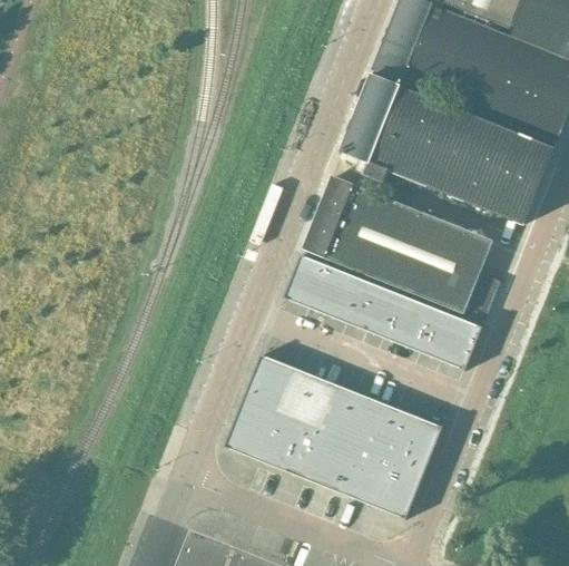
[(399,0),(373,68),(555,140),(568,104),(568,0),(443,0),(443,1),(455,6),(453,12),(422,0),(399,0)]
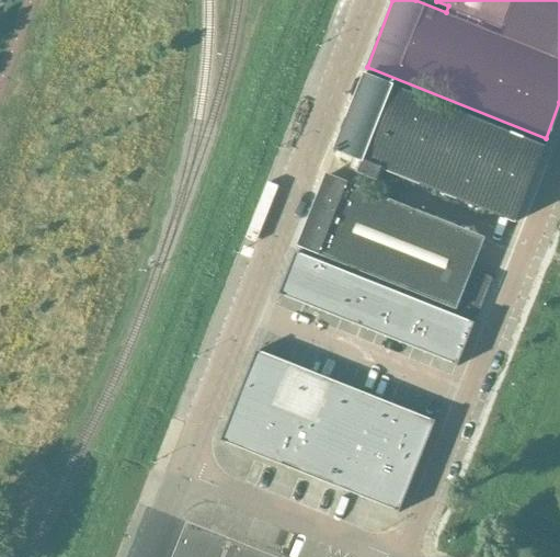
[(364,74),(334,148),(361,158),(355,170),(377,179),(381,167),(513,219),(544,145),(364,74)]
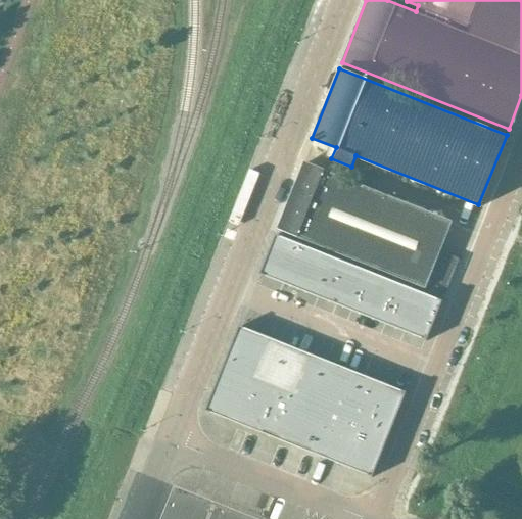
[(302,160),(276,227),(295,234),(295,235),(424,287),(425,286),(443,293),(458,257),(439,249),(452,220),(302,160)]
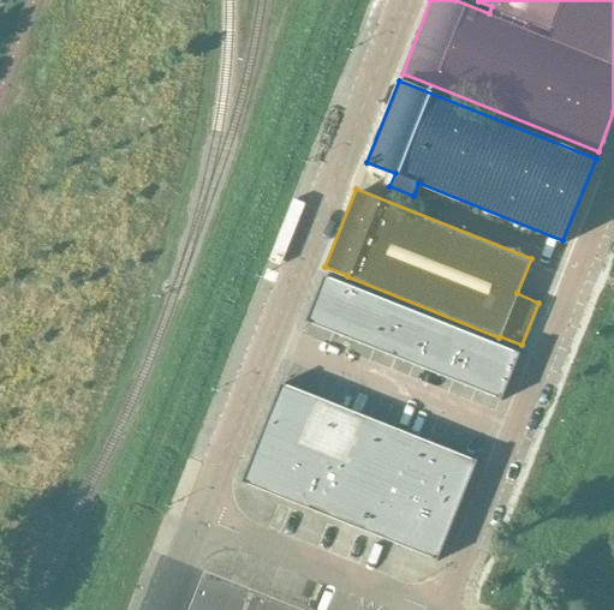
[(519,351),(323,273),(304,320),(500,398),(519,351)]
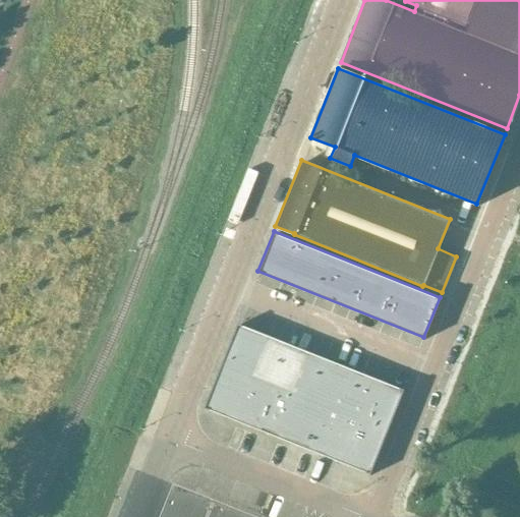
[(237,323),(204,407),(369,473),(403,389),(237,323)]
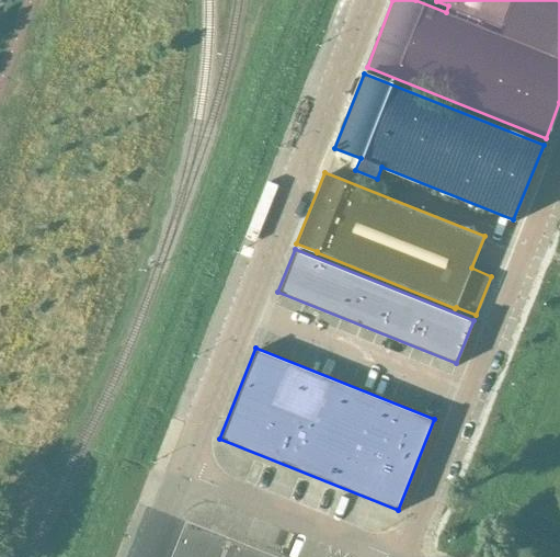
[(186,520),(171,556),(281,556),(275,555),(258,548),(250,545),(233,538),(213,530),(186,520)]
